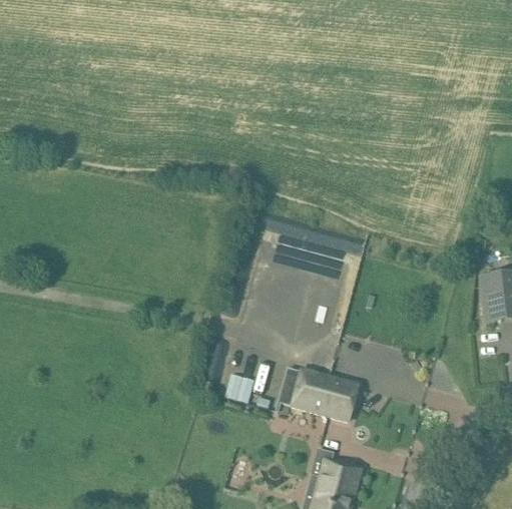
[(511,281),(510,274),(482,277),(488,322),(502,320),(502,316),(511,314),(511,281)]
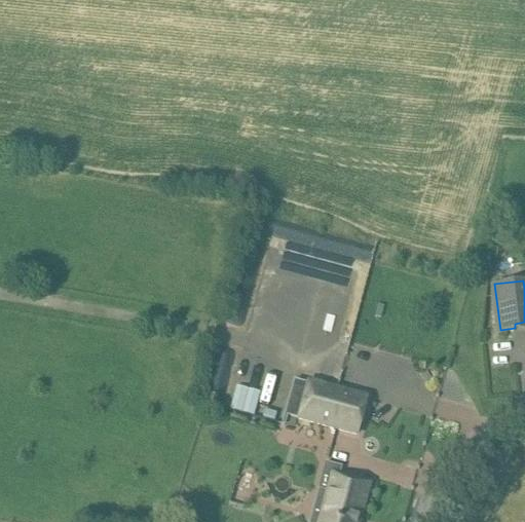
[(220,372),(215,393),(225,395),(235,353),(225,350),(220,372)]
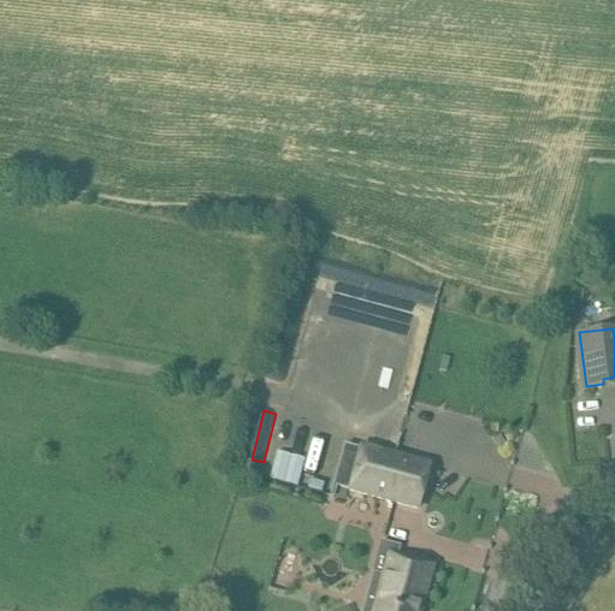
[(362,446),(347,443),(336,482),(419,505),(431,463),(364,444),(362,446)]
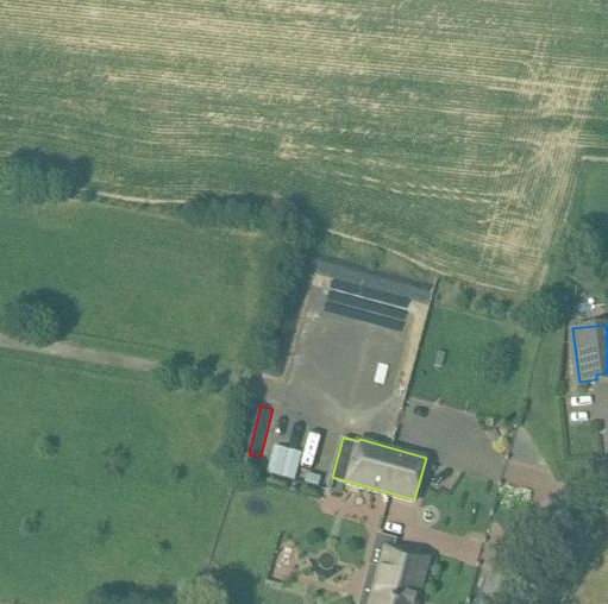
[(275,444),(267,471),(295,478),(302,451),(275,444)]
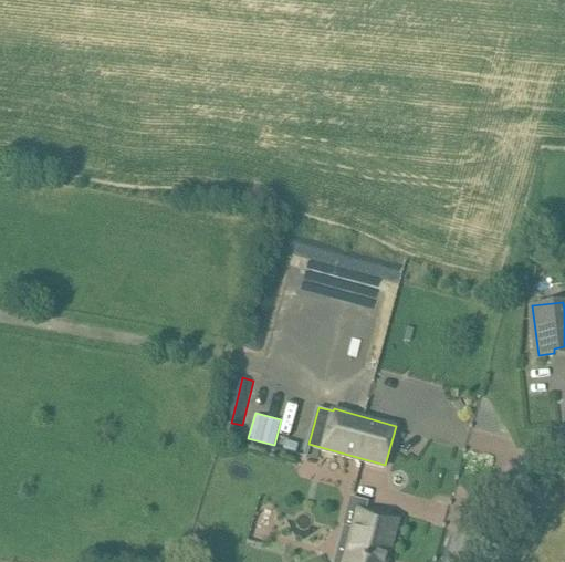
[(285,438),(283,447),(296,450),(299,441),(285,438)]
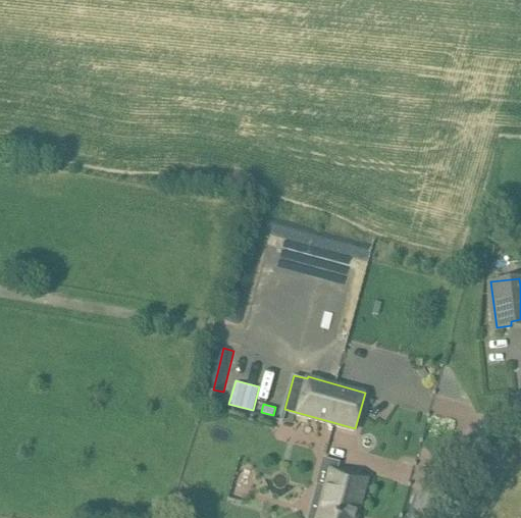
[(316,483),(311,504),(321,506),(317,517),(354,517),(365,475),(337,469),(330,467),(326,485),(316,483)]
